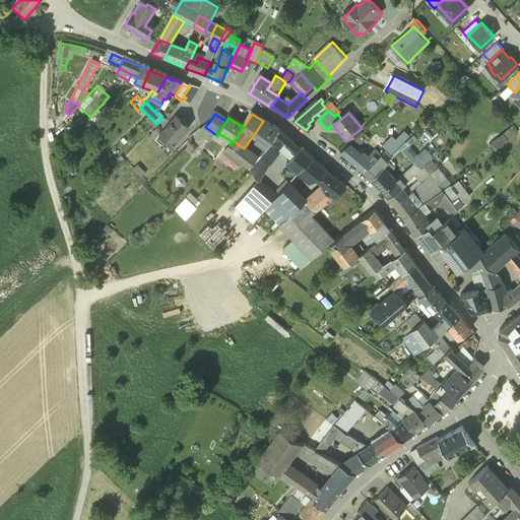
[(188,129),(176,119),(160,137),(173,147),(188,129)]
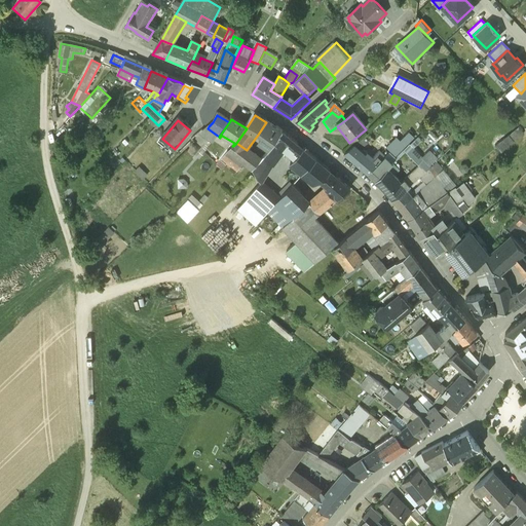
[(284,134),(266,122),(258,135),(264,138),(259,145),(270,152),(284,134)]
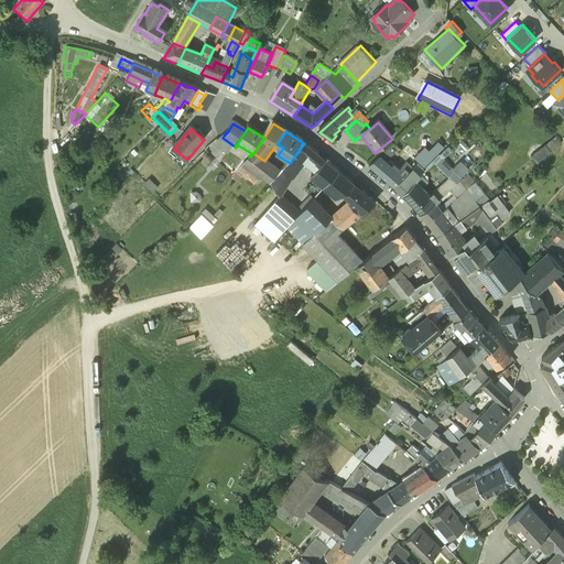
[(563,143),(559,139),(532,159),(540,167),(541,166),(563,147),(563,143)]
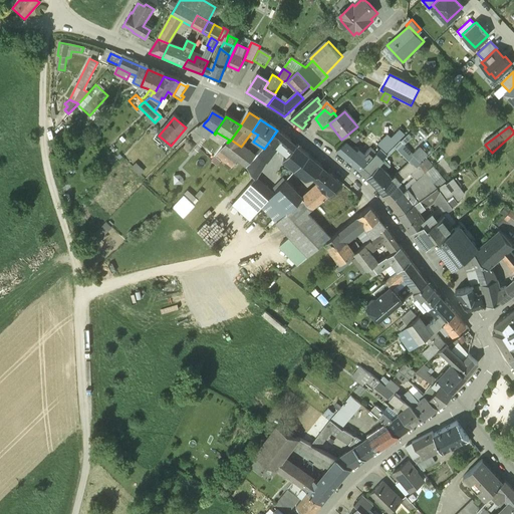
[(261,153),(269,158),(278,145),(294,157),(301,162),(307,154),(277,131),(264,149),(261,153)]
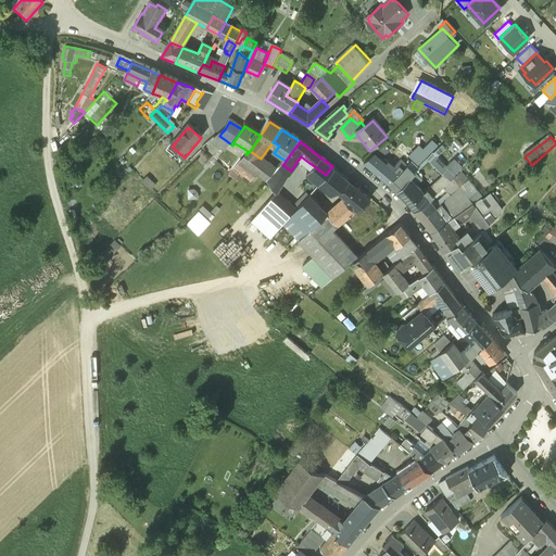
[(387,147),(374,156),(381,163),(392,154),(387,147)]
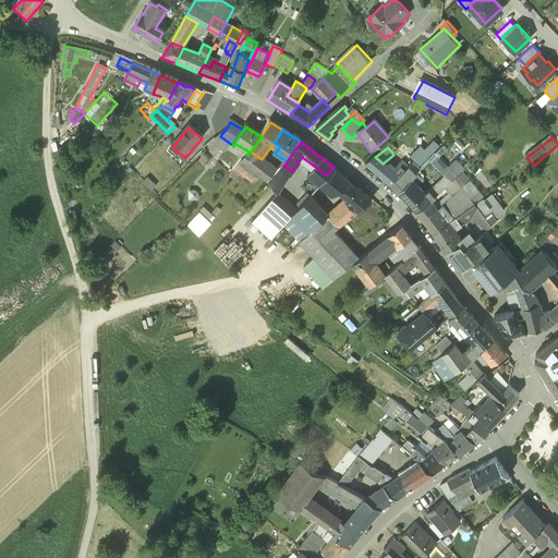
[(445,148),(437,156),(441,160),(449,153),(445,148)]
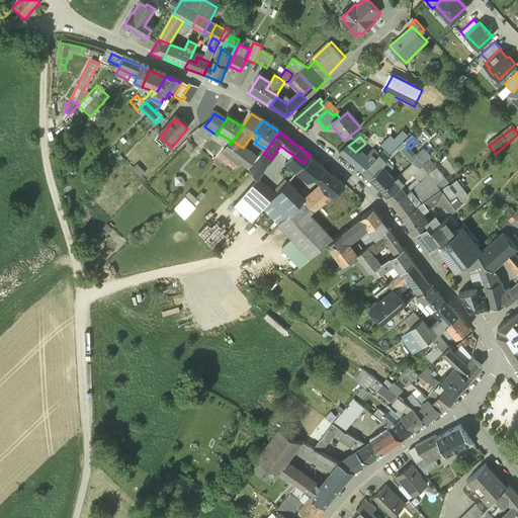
[(243,148),(233,141),(230,144),(225,151),(249,170),(256,162),(258,160),(243,148)]
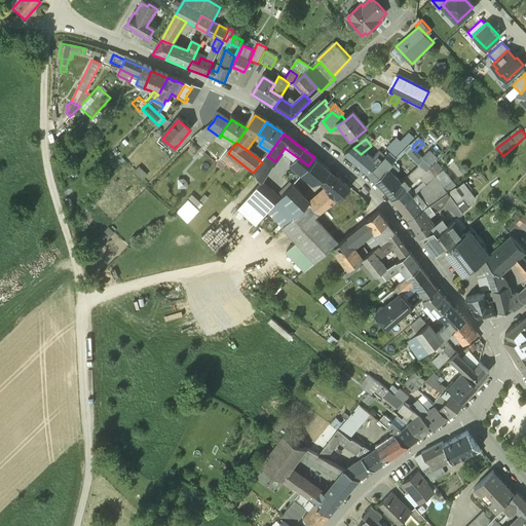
[(417,165),(423,172),(430,165),(424,159),(416,151),(412,147),(405,153),(417,165)]
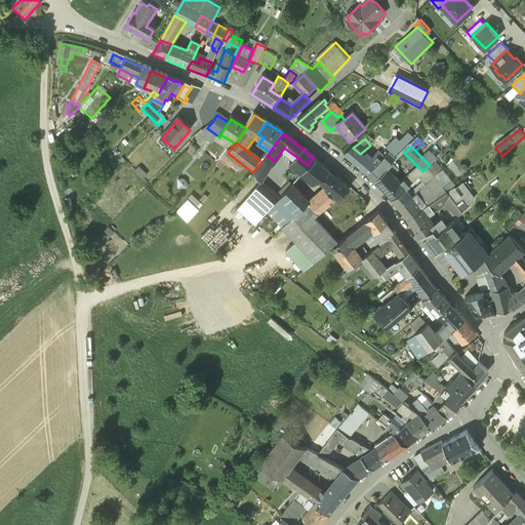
[(360,154),(353,148),(341,155),(361,170),(369,162),(364,157),(360,154)]
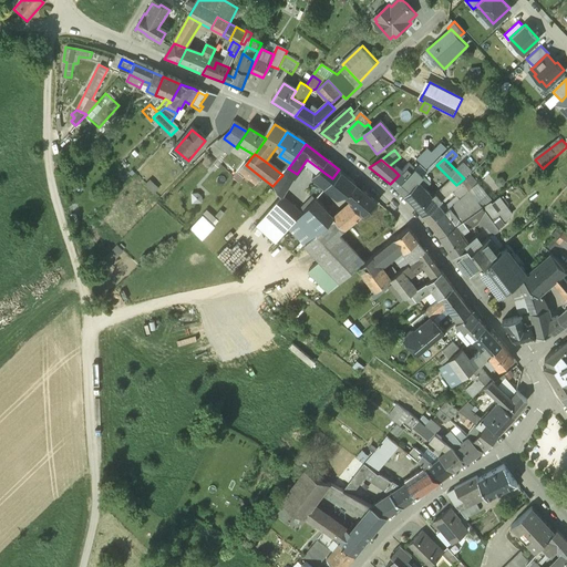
[(470,161),(457,172),(464,178),(470,174),(476,167),(470,161)]
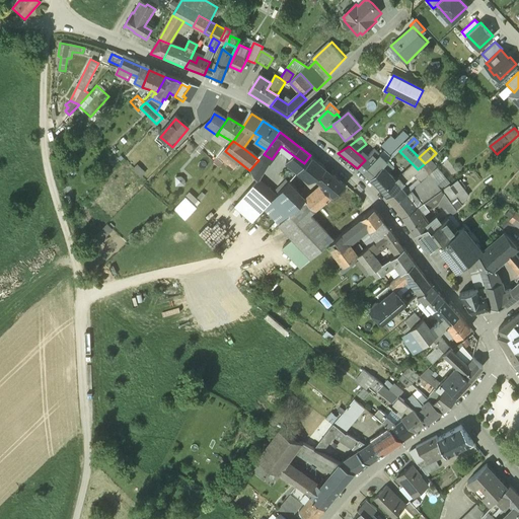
[(365,160),(372,165),(380,157),(381,156),(377,152),(371,157),(365,152),(360,155),(365,160)]
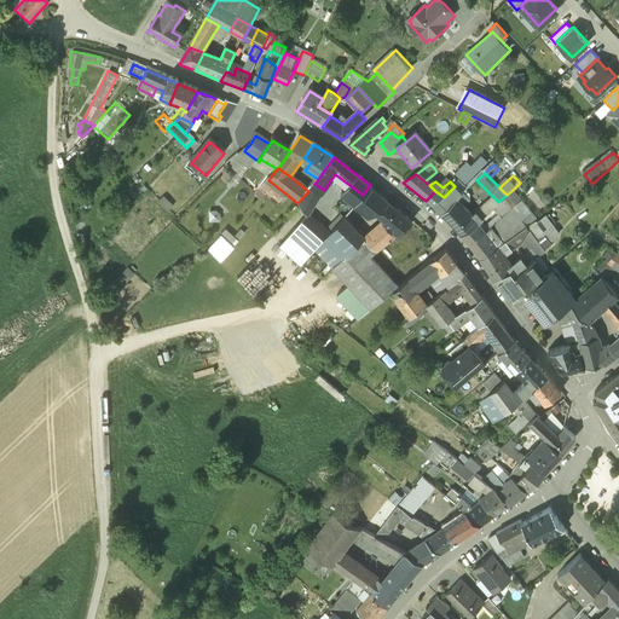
[(308,191),(306,194),(316,201),(319,197),(324,190),(314,184),(308,191)]
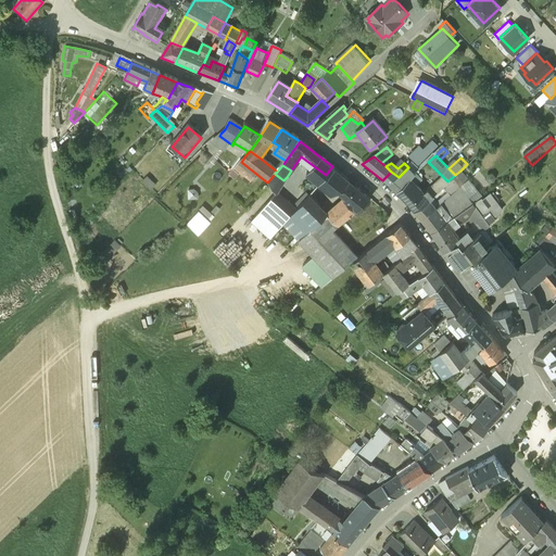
[(418,172),(411,165),(408,167),(407,168),(414,175),(418,172)]
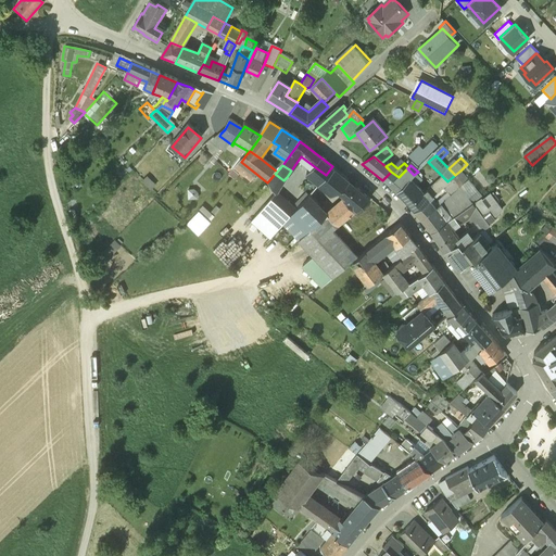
[(326,175),(318,184),(332,192),(338,188),(342,186),(349,177),(332,166),(326,175)]
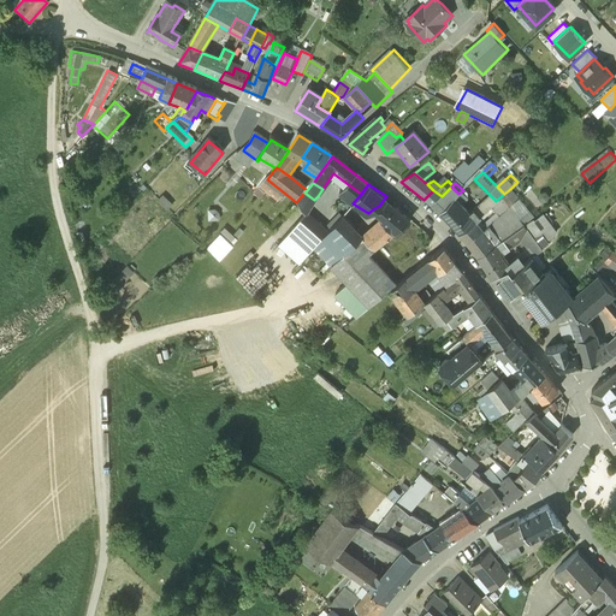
[(336,200),(323,189),(318,196),(339,218),(341,217),(353,203),(361,194),(353,188),(345,197),(339,193),(336,200)]
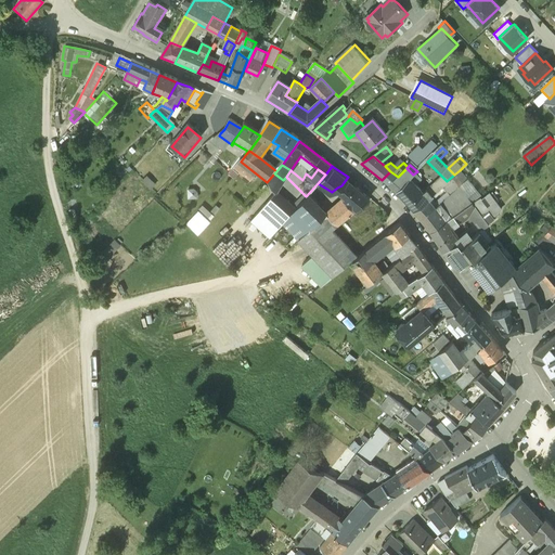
[(441,186),(452,198),(461,190),(469,182),(460,170),(454,175),(447,181),(441,186)]
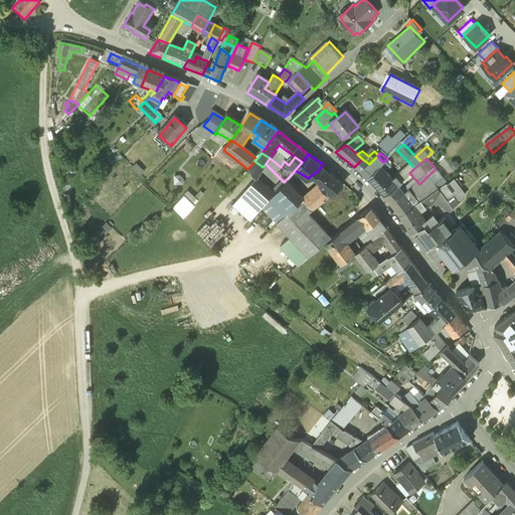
[(369,164),(362,159),(354,167),(360,172),(369,164)]
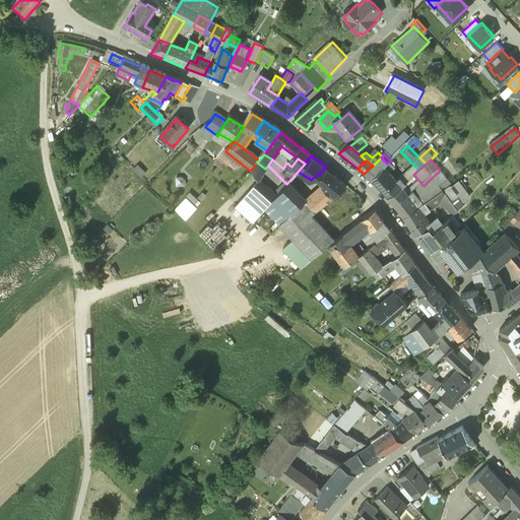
[(387,164),(382,169),(387,174),(393,169),(387,164)]
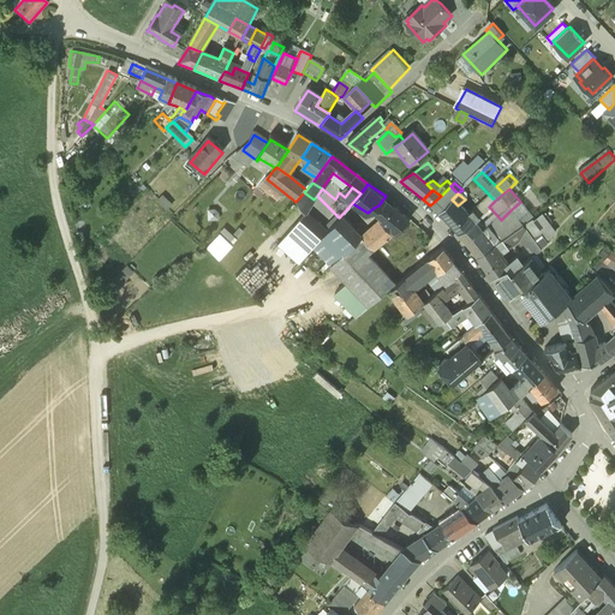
[(488,193),(466,214),(473,221),(478,216),(489,207),(495,201),(488,193)]
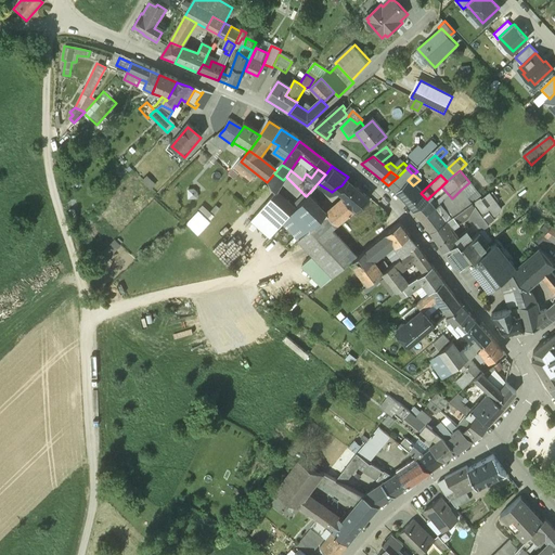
[(371,193),(348,177),(341,185),(337,188),(344,193),(341,194),(358,206),(371,193)]
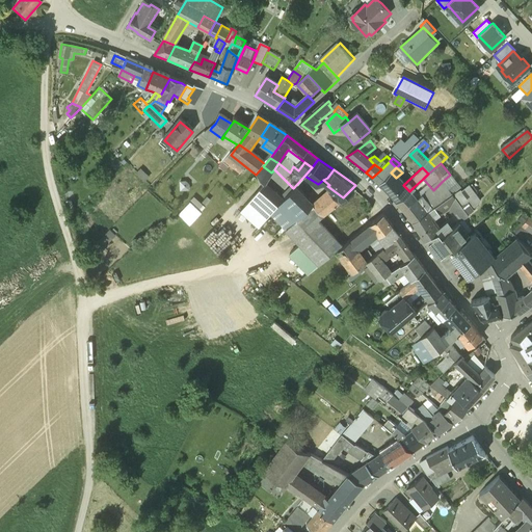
[(381,169),(372,178),(378,183),(388,175),(381,169)]
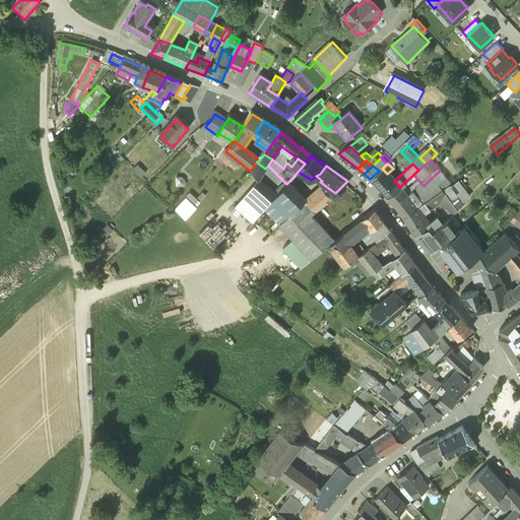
[(382,169),(371,180),(377,187),(387,174),(382,169)]
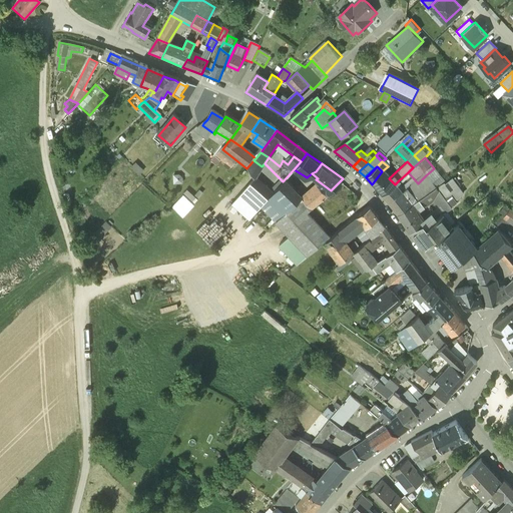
[(426,175),(437,188),(438,188),(446,182),(434,168),(426,175)]
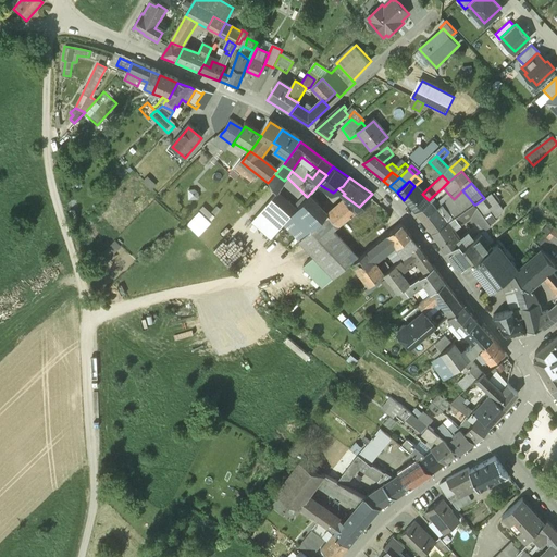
[(422,194),(415,186),(404,200),(416,212),(429,200),(422,194)]
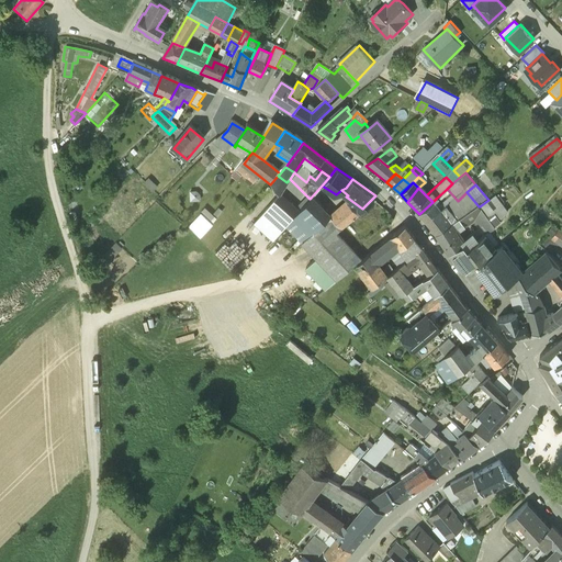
[(459,220),(479,206),(467,192),(458,201),(442,214),(450,224),(451,225),(459,220)]
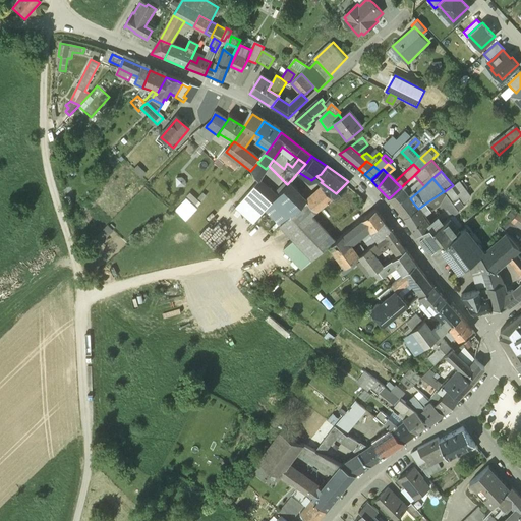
[(249,195),(265,211),(278,196),(264,180),(249,195)]
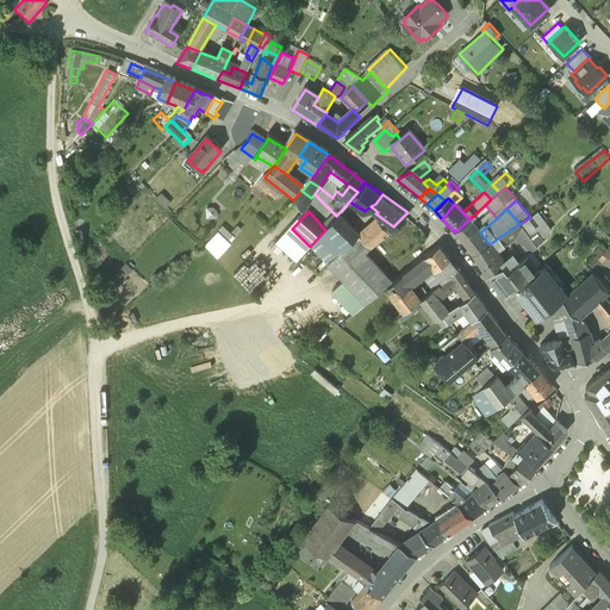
[(530,217),(521,224),(526,231),(528,234),(536,226),(545,237),(553,230),(539,211),(530,217)]
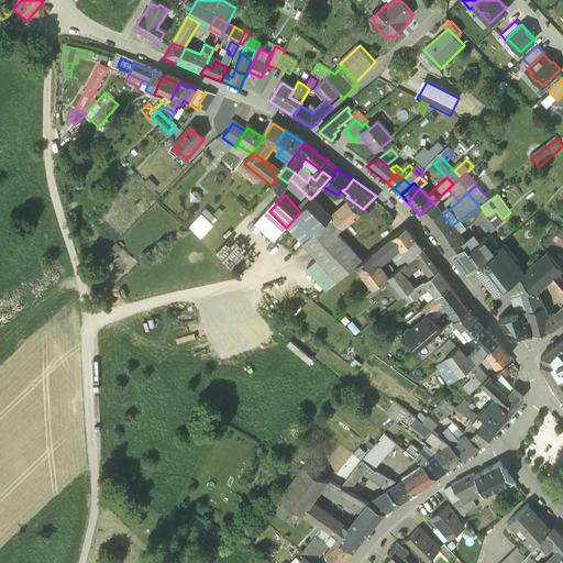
[(363,209),(346,197),(329,218),(341,231),(363,209)]
